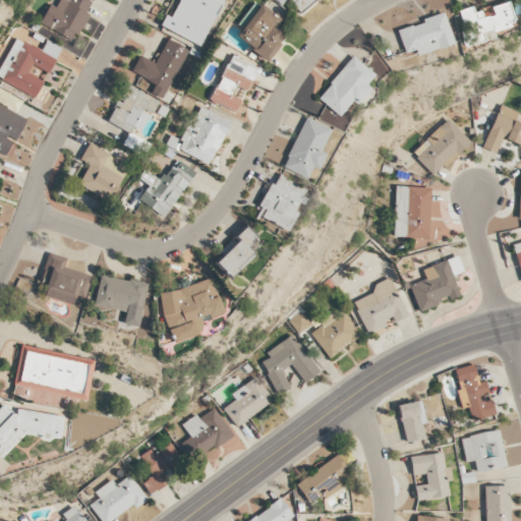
[(93,2),(89,0),(60,0),(56,8),(50,4),(39,23),(72,41),(93,2)]
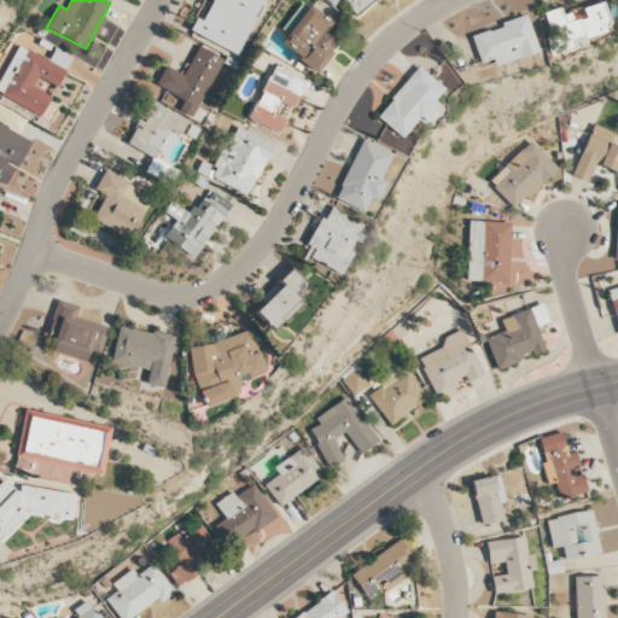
[(263,0),(211,0),(202,21),(196,17),(190,30),(238,54),(263,0)]
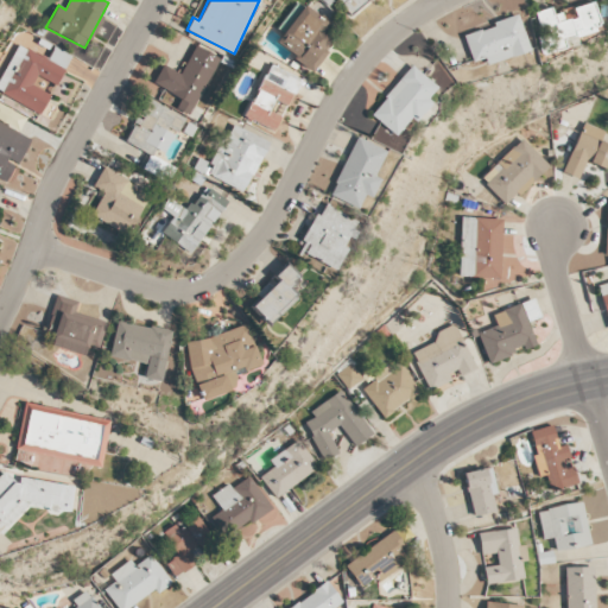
[(576,45),(574,37),(600,31),(593,2),(552,13),(550,7),(533,12),(538,32),(534,33),(540,55),(576,45)]
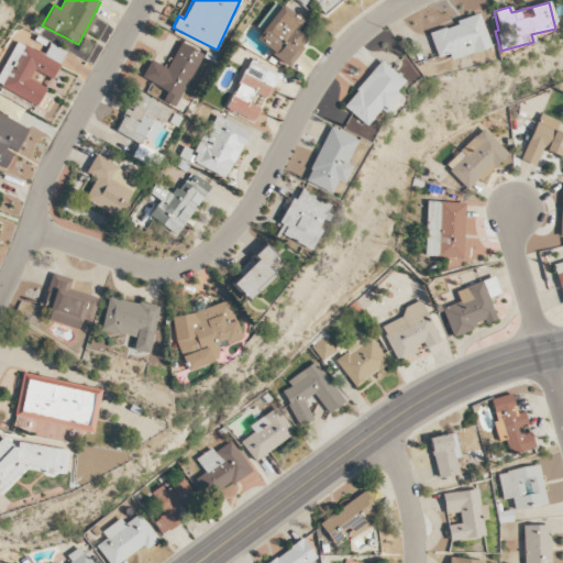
[(450,59),(489,47),(479,15),(429,31),(437,57),(448,54),(450,59)]
